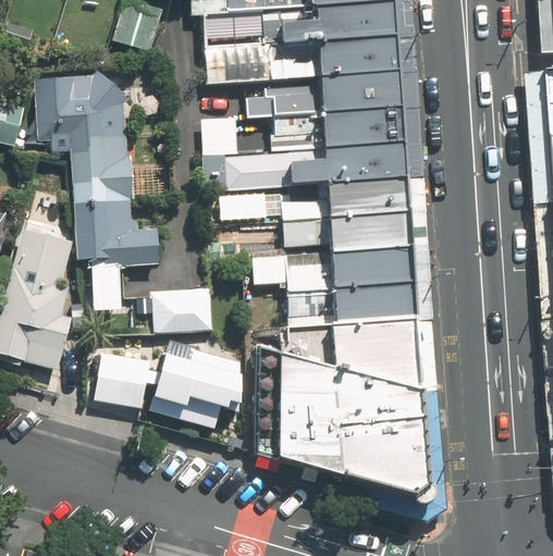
[(172,10),(140,0),(131,0),(119,40),(159,53),(172,10)]
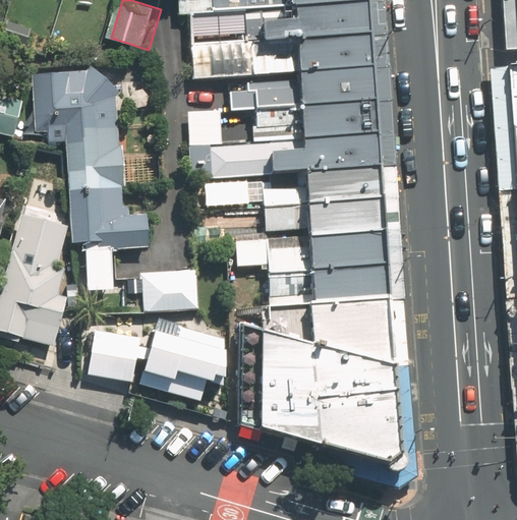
[(261,176),(269,305),(387,301),(366,0),(179,0),(181,15),(189,14),(193,78),(228,75),(229,112),(253,112),(255,142),(221,146),(218,102),(186,103),(191,180),(261,176)]
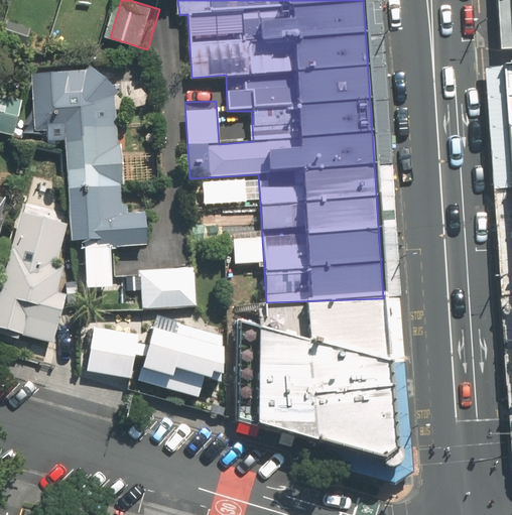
[(511,66),(503,67),(511,170),(511,66)]
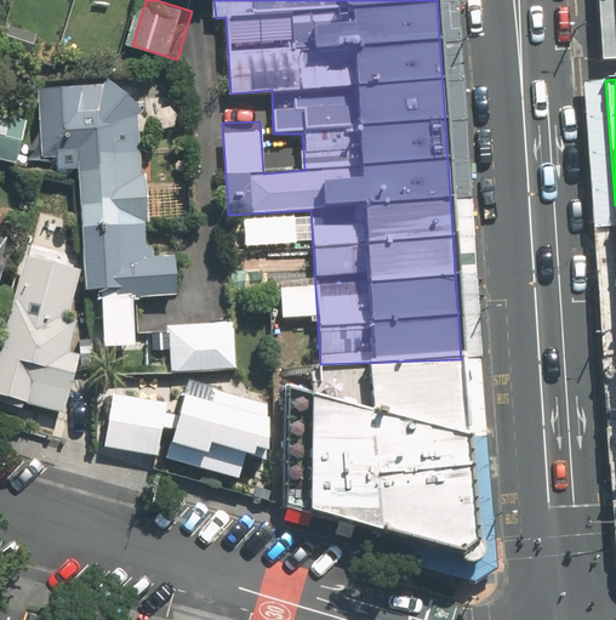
[(144,101),(120,80),(46,87),(51,168),(86,168),(92,289),(131,286),(132,293),(184,290),(182,251),(154,252),(144,101)]
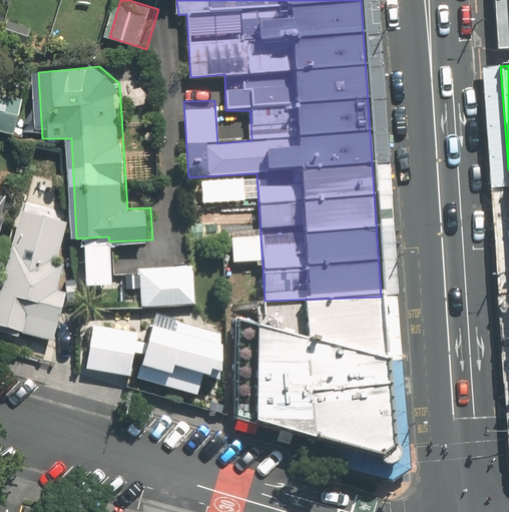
[(29,101),(0,95),(0,125),(24,130),(29,101)]
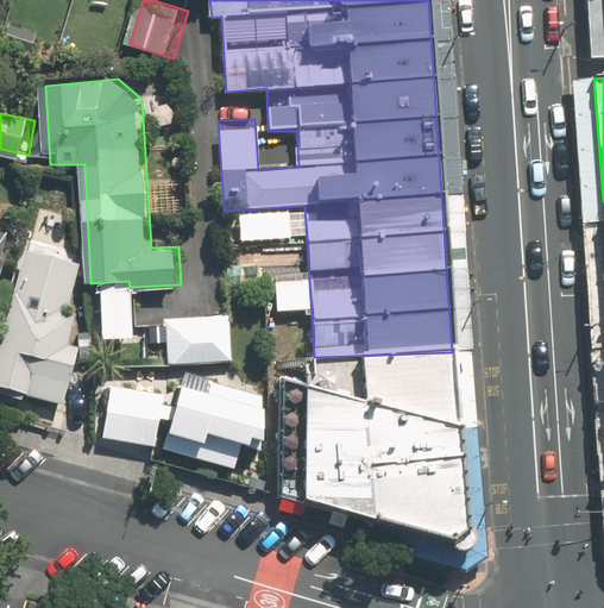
[(58,255),(68,217),(44,211),(0,383),(70,401),(83,345),(76,344),(85,312),(76,309),(88,262),(58,255)]
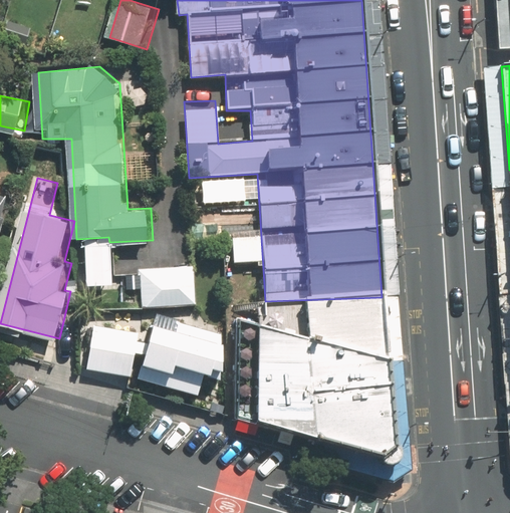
[(0,245),(9,194),(0,192),(0,245)]
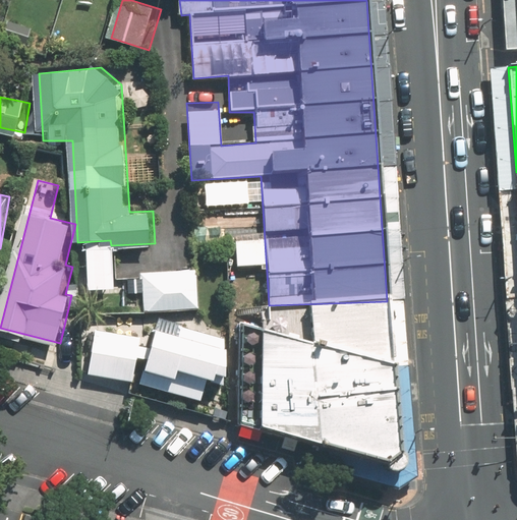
[(120,250),(94,250),(94,288),(120,288),(120,250)]
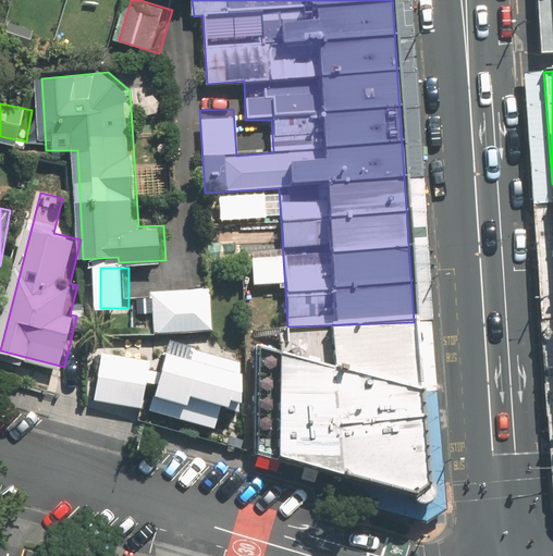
[(217,291),(160,291),(161,331),(217,331),(217,291)]
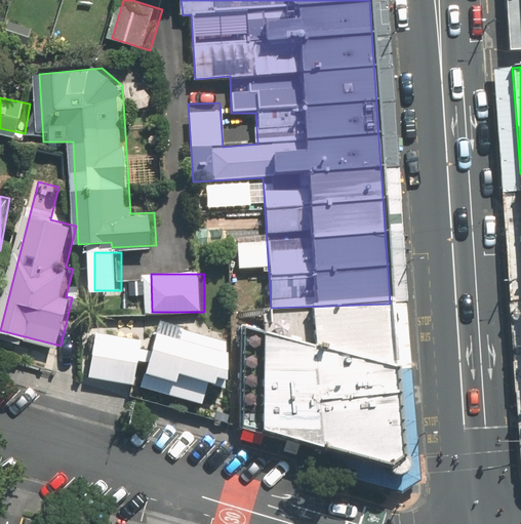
[(397,399),(390,304),(271,308),(265,309),(269,354),(397,399)]
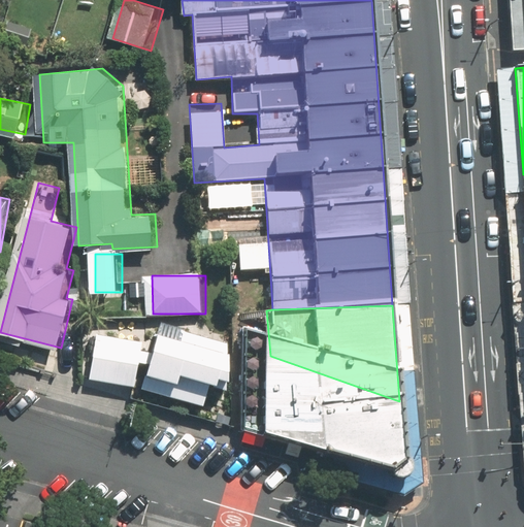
[(94,337),(83,377),(132,391),(131,395),(160,403),(164,390),(204,400),(221,337),(185,328),(183,335),(150,326),(143,351),(94,337)]
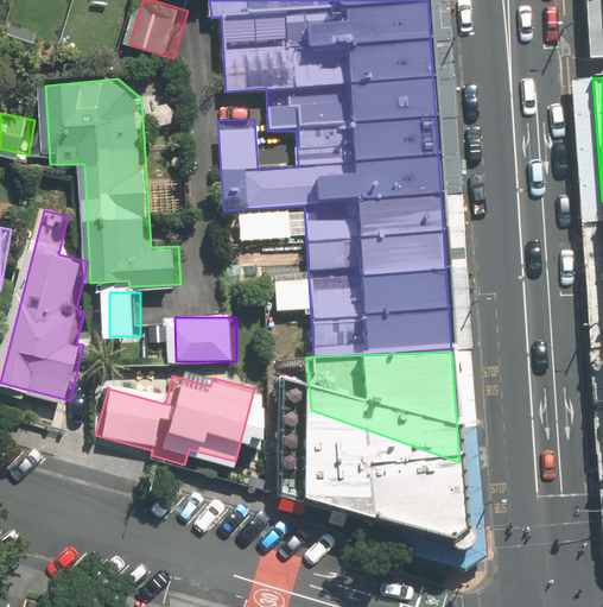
[(470,567),(459,462),(311,410),(308,524),(383,545),(383,555),(457,576),(470,567)]
